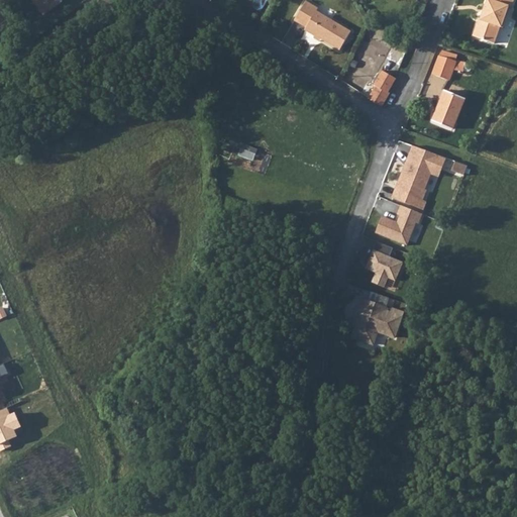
[(513,0),(487,0),(483,12),(485,12),(482,20),(479,18),(473,36),(494,43),(500,27),(503,28),(510,7),(511,8),(513,0)]
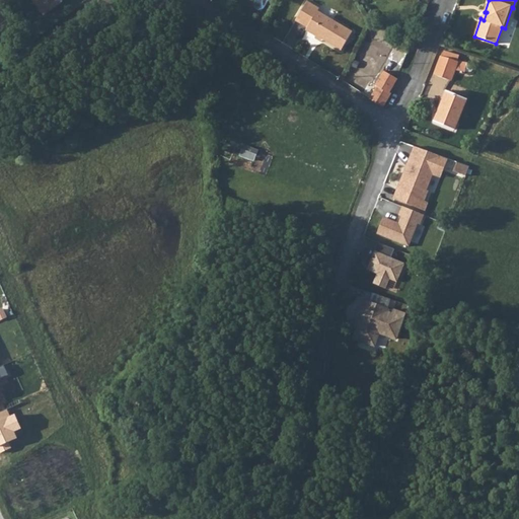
[(322,41),(341,52),(353,33),(318,12),(320,10),(308,2),(296,21),(307,28),(306,31),(316,38),(317,36),(322,41)]
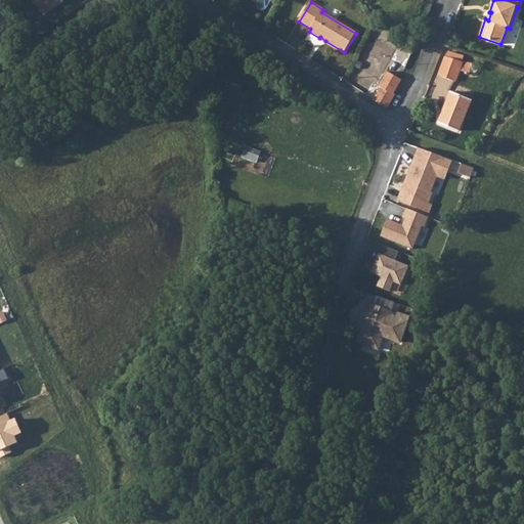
[(463,56),(448,51),(439,76),(454,82),(459,71),(470,74),(470,72),(474,73),(475,73),(476,73),(476,72),(477,72),(478,71),(478,70),(478,69),(478,68),(478,67),(477,66),(476,66),(476,64),(472,63),(462,61),(463,56)]
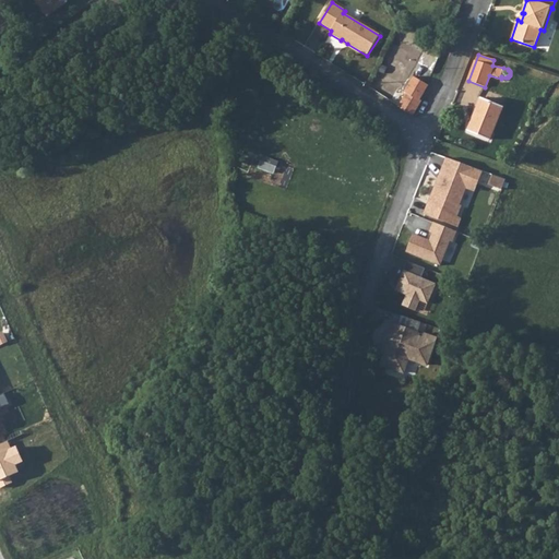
[(413,116),(421,100),(419,99),(428,85),(414,76),(404,92),(406,93),(397,107),(413,116)]
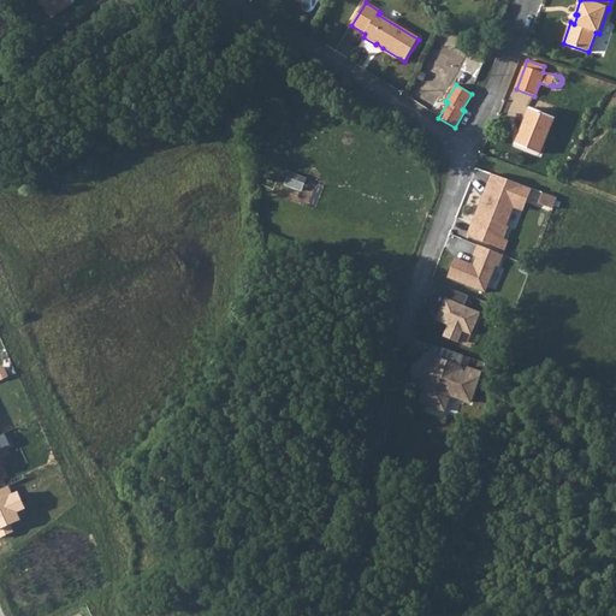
[(539,154),(554,118),(531,108),(516,144),(539,154)]
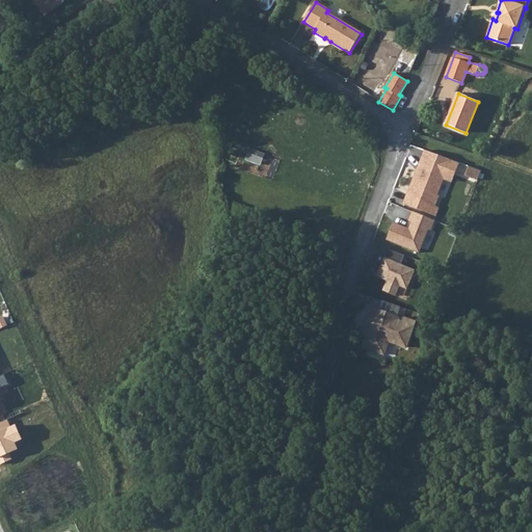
[(262,165),(267,155),(253,149),(247,159),(262,165)]
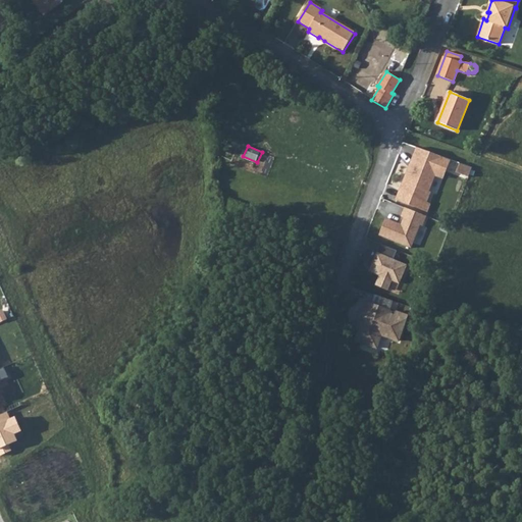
[(450,159),(416,148),(413,156),(416,157),(410,172),(408,171),(397,200),(428,212),(431,204),(427,203),(431,193),(429,192),(438,166),(446,169),(450,159)]
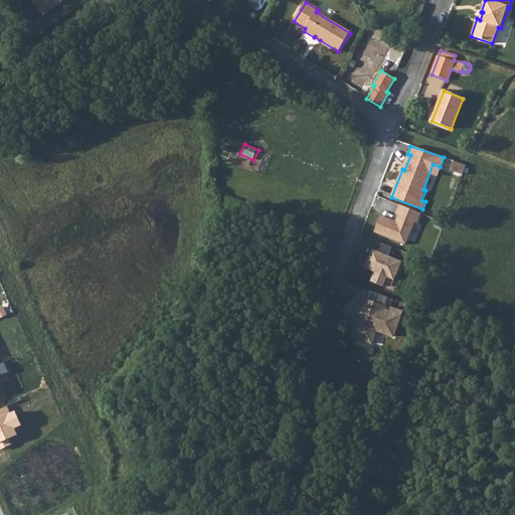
[(453,171),(465,174),(467,165),(455,162),(453,171)]
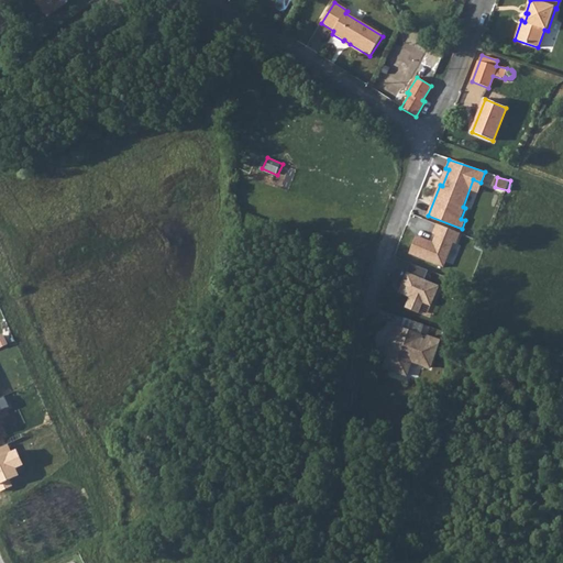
[(477,192),(481,183),(473,179),(468,189),(477,192)]
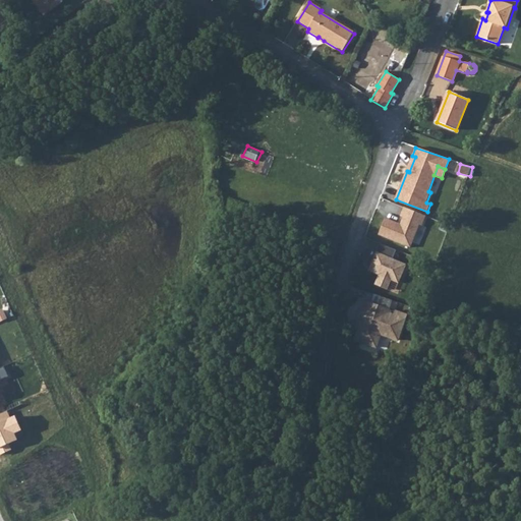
[(427,216),(404,207),(401,215),(405,217),(402,224),(387,218),(380,235),(411,247),(420,226),(423,227),(427,216)]
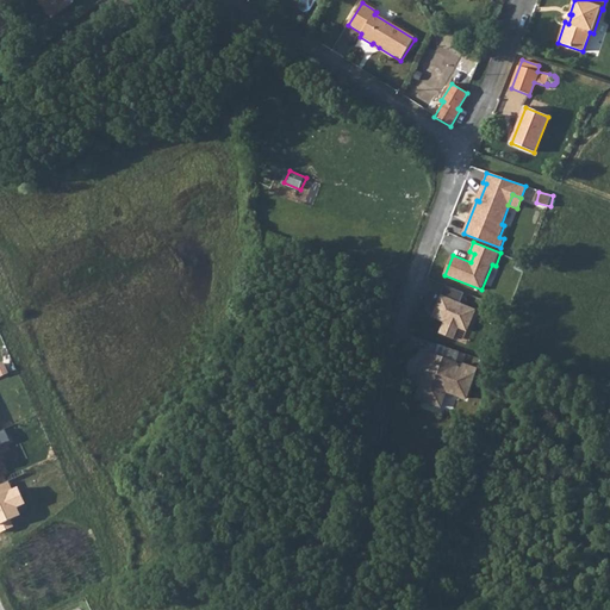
[(461,291),(442,285),(431,312),(443,317),(439,332),(452,337),(455,325),(465,329),(473,307),(456,302),(461,291)]
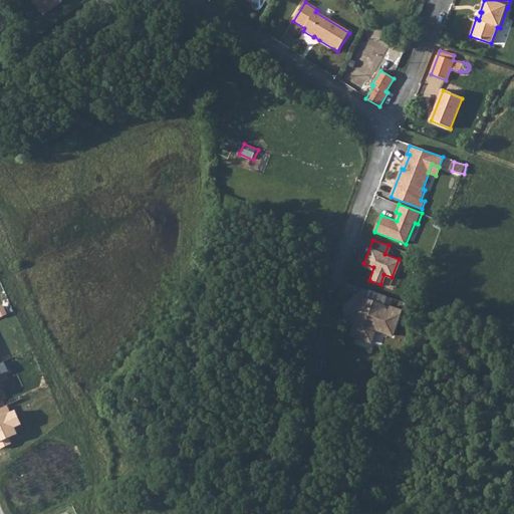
[(382,304),(357,297),(353,308),(355,309),(353,313),(350,311),(348,317),(350,317),(348,324),(351,325),(348,335),(362,340),(364,333),(372,335),(374,329),(391,335),(400,310),(389,306),(387,310),(381,308),(382,304)]
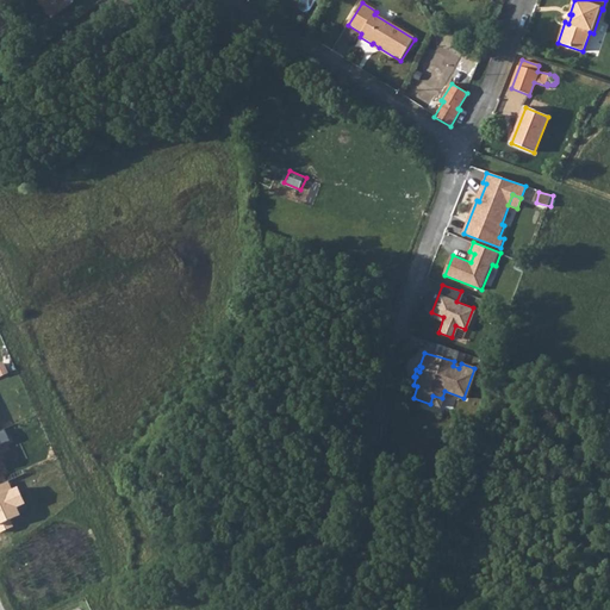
[(7,424),(0,428),(0,474),(8,471),(4,462),(1,464),(0,462),(0,449),(16,442),(7,424)]
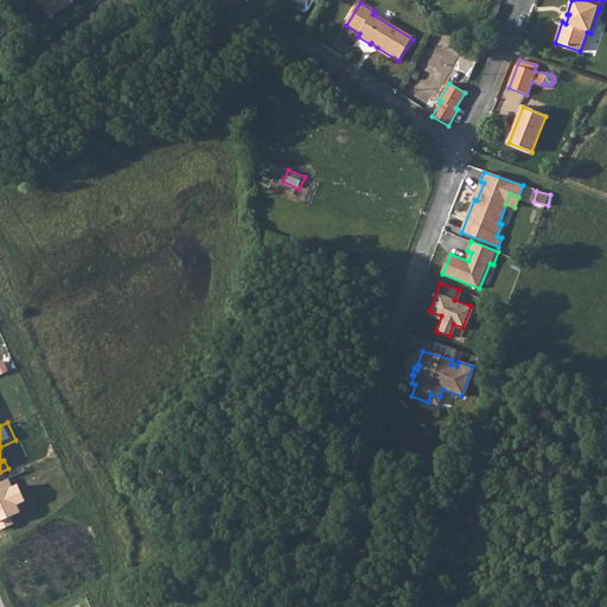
[(8,478),(0,481),(0,531),(14,525),(10,517),(20,512),(17,505),(26,502),(18,484),(12,486),(8,478)]
